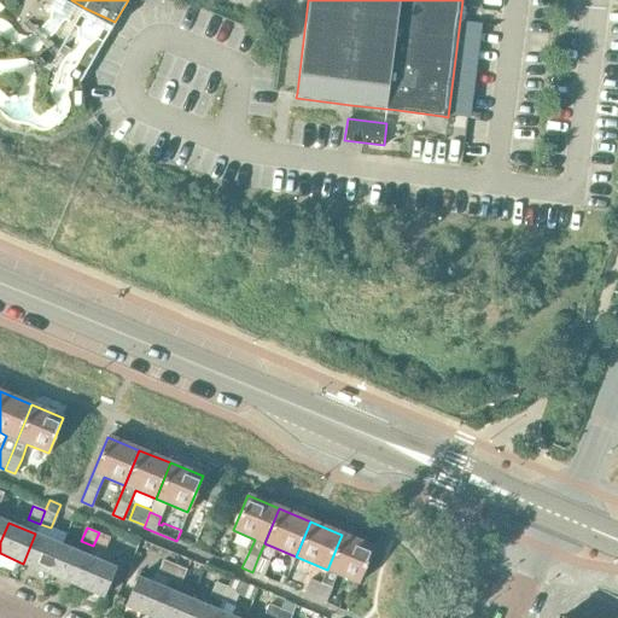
[(109,537),(99,532),(93,546),(104,551),(109,537)]
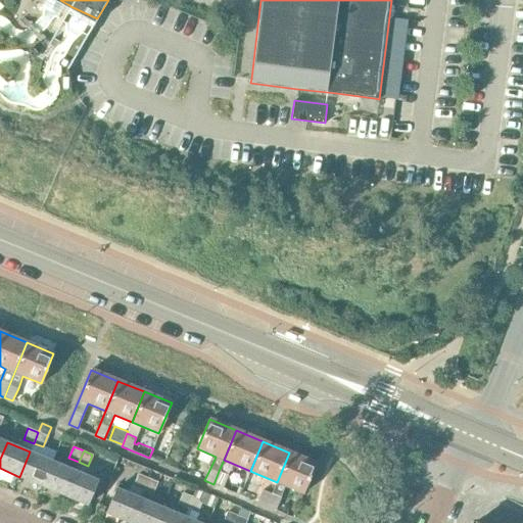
[(30,452),(19,477),(42,486),(52,461),(30,452)]
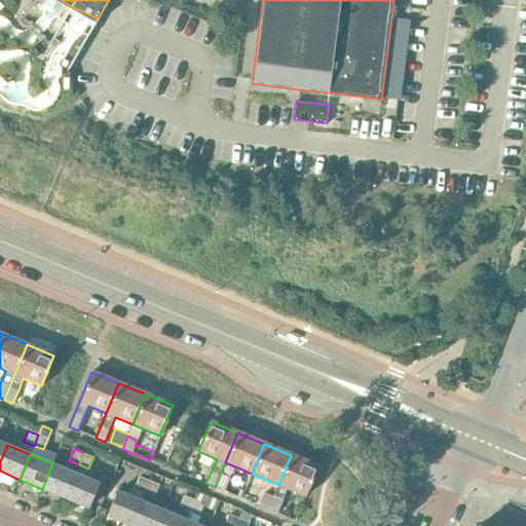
[(273,496),(268,510),(277,513),(288,489),(305,496),(317,466),(291,455),(278,485),(273,496)]
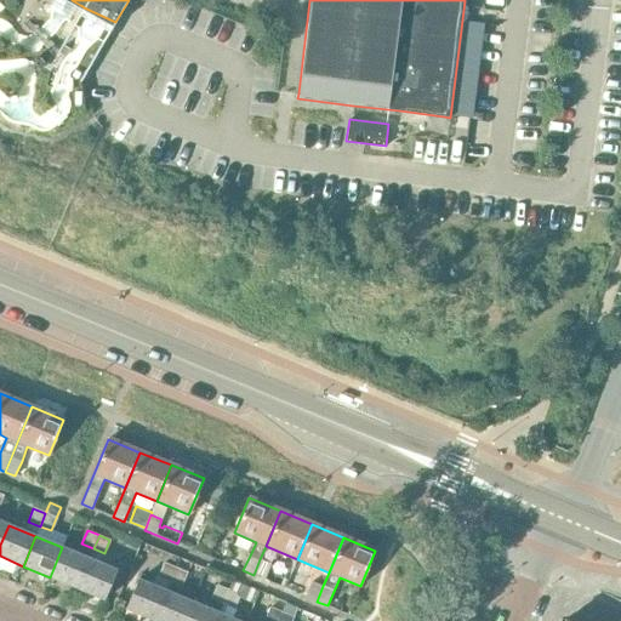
[(62,547),(50,577),(77,588),(90,558),(62,547)]
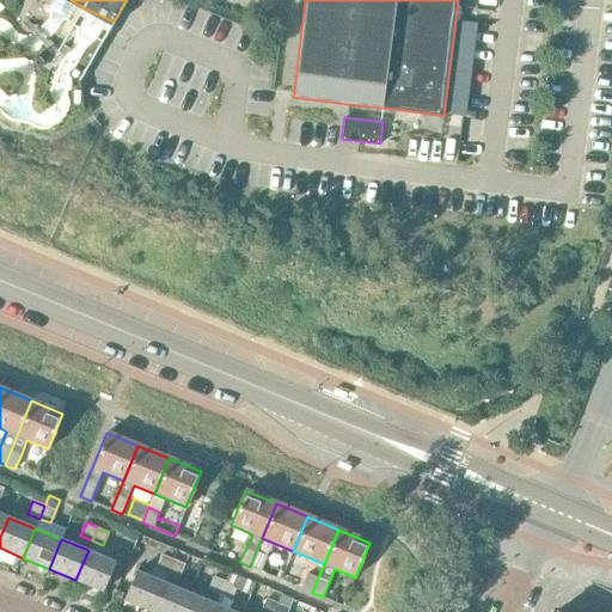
[(115,561),(89,550),(75,580),(103,591),(115,561)]
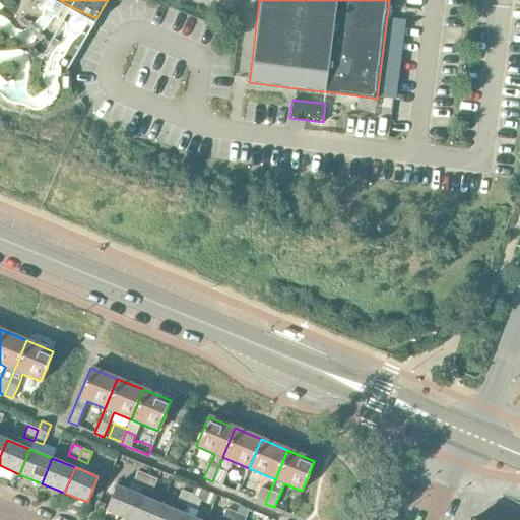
[(221,485),(228,472),(217,468),(212,481),(221,485)]
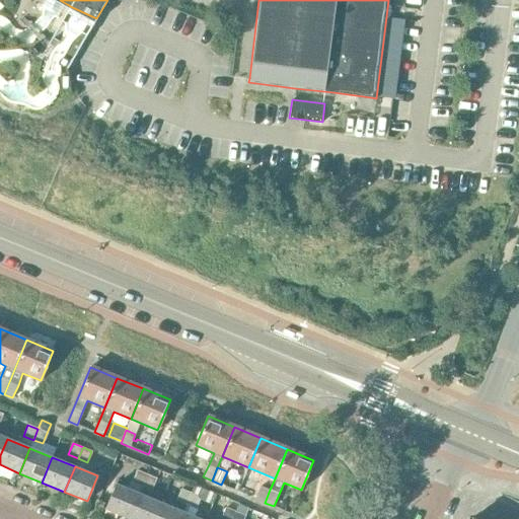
[(142,486),(147,473),(138,469),(132,482),(142,486)]
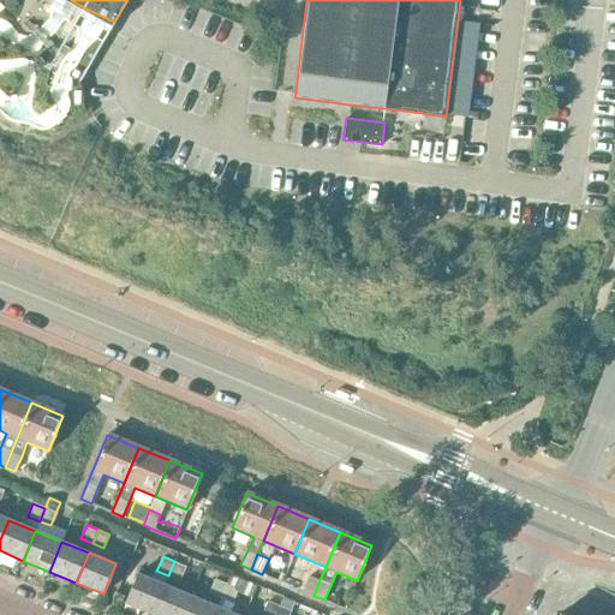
[(174,561),(168,575),(180,580),(186,566),(174,561)]
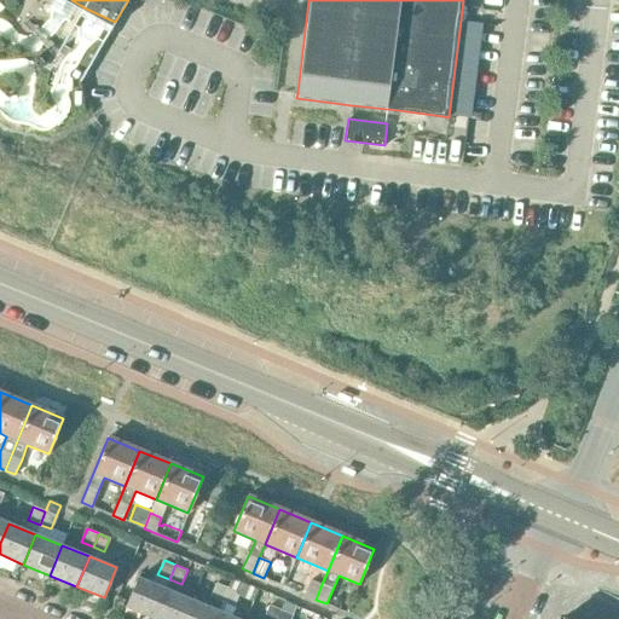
[(154,618),(166,588),(138,577),(126,607),(154,618)]
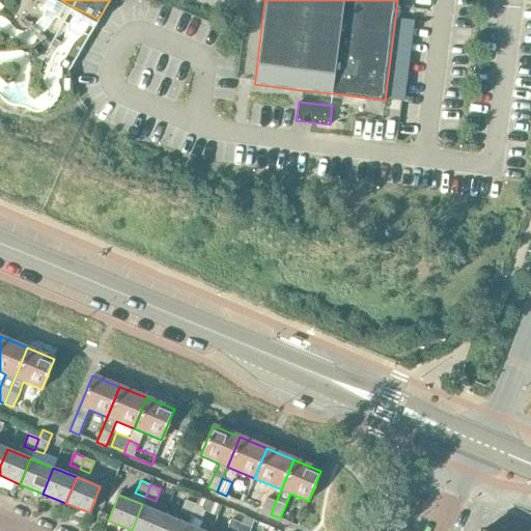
[(271,514),(276,501),(267,497),(261,510),(271,514)]
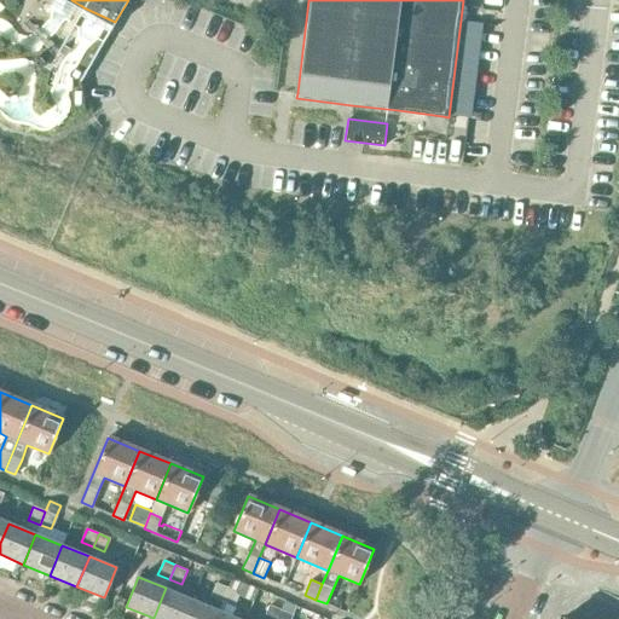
[(229,588),(218,583),(212,597),(223,602),(229,588)]
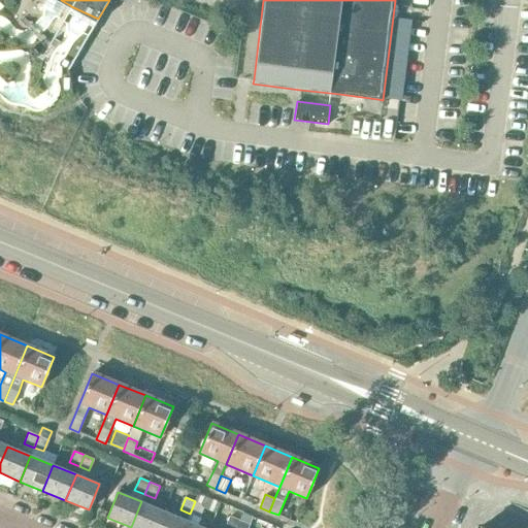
[(132,527),(157,527),(164,512),(141,501),(131,527),(132,527)]
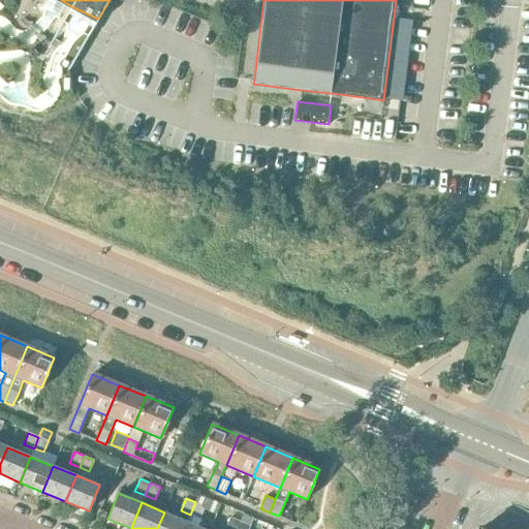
[(204,528),(196,526),(205,506),(195,502),(187,522),(184,528),(204,528)]
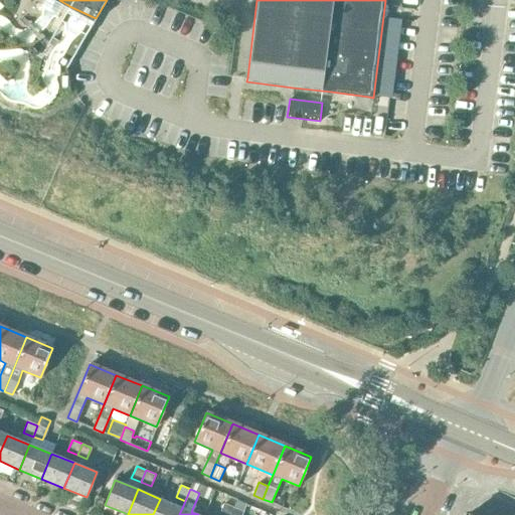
[(220,514),(230,514),(237,499),(228,496),(225,504),(220,514)]
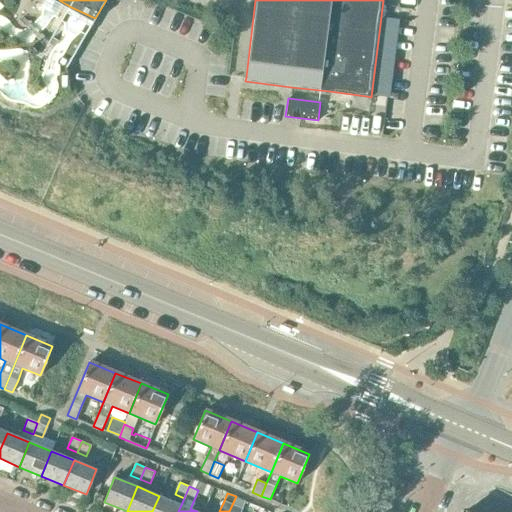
[(178,511),(181,505),(159,496),(152,511),(178,511)]
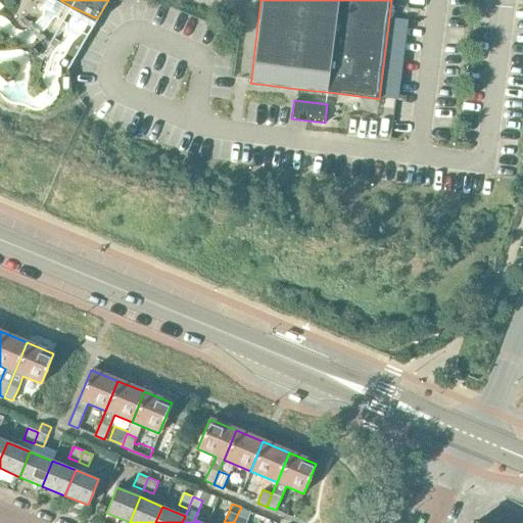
[(250,511),(241,507),(234,522),(245,522),(247,519),(250,511)]
